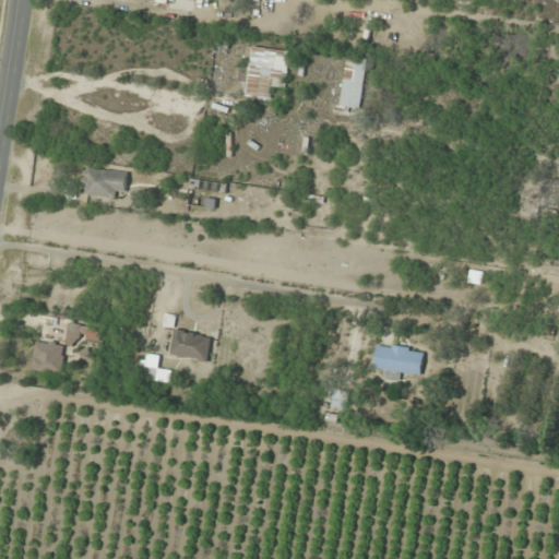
[(217,55),(229,55),(229,35),(217,35),(217,55)]
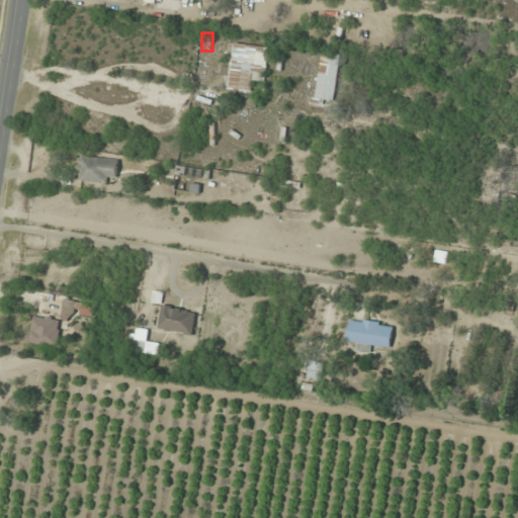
[(266,83),(270,48),(230,42),(226,78),(229,78),(227,89),(253,92),(254,81),(266,83)]
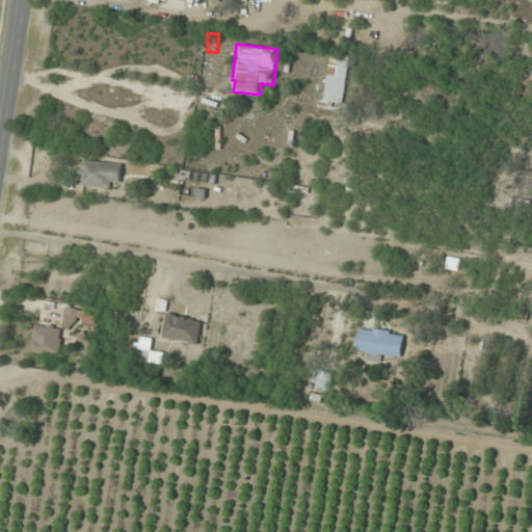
[(350,57),(329,54),(323,105),(344,107),(350,57)]
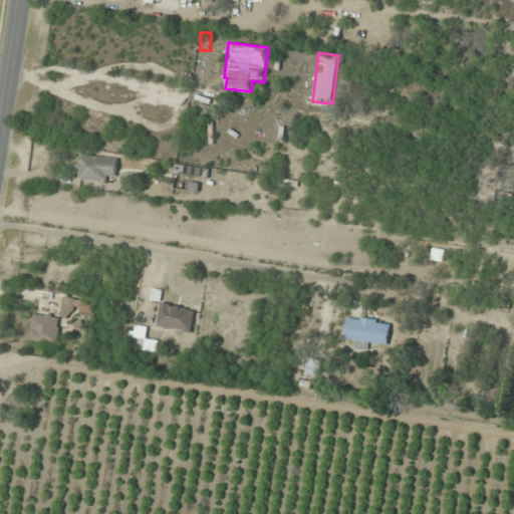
[(105,183),(106,175),(116,176),(118,159),(81,154),(78,180),(105,183)]
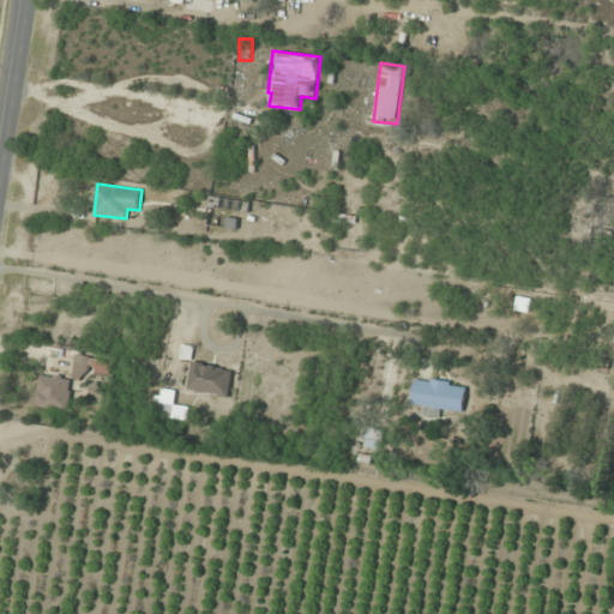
[(110,378),(114,360),(78,355),(74,372),(110,378)]
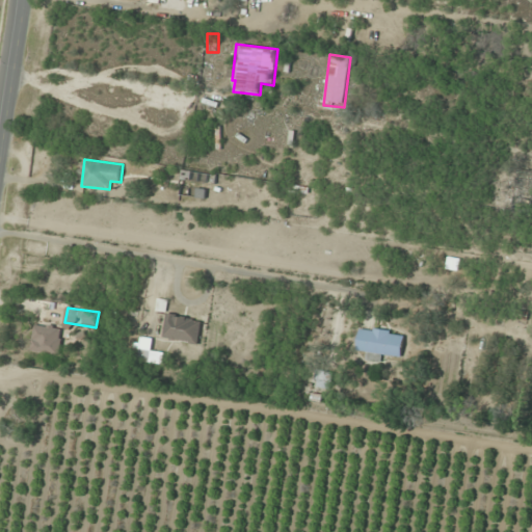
[(164,338),(198,344),(203,319),(168,314),(164,338)]
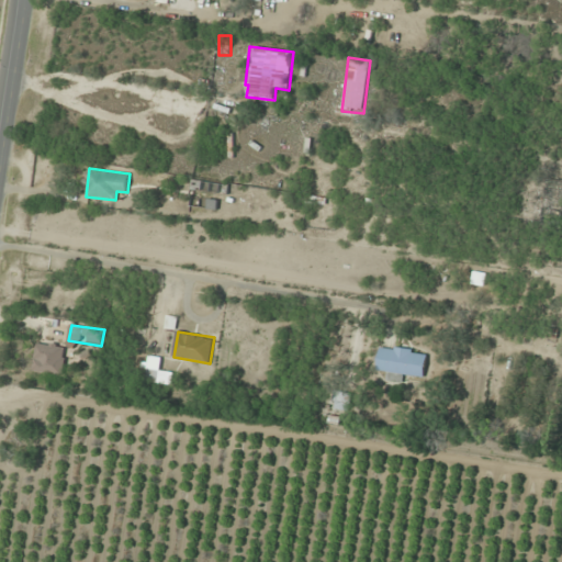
[(67,346),(37,343),(34,372),(65,375),(67,346)]
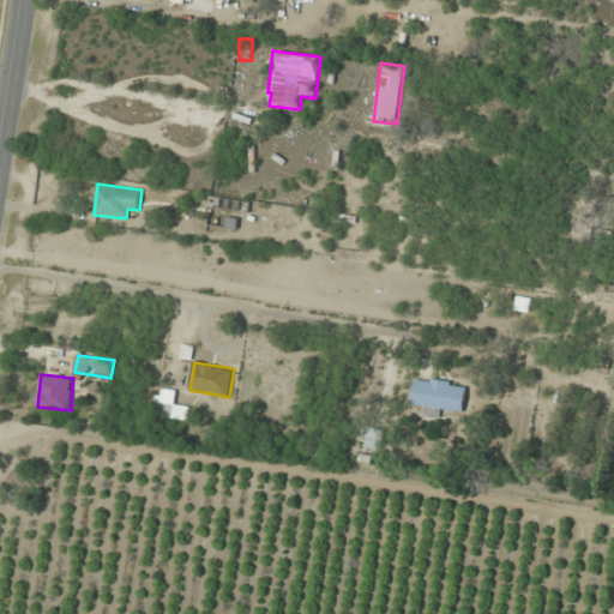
[(465,413),(468,385),(415,379),(413,408),(465,413)]
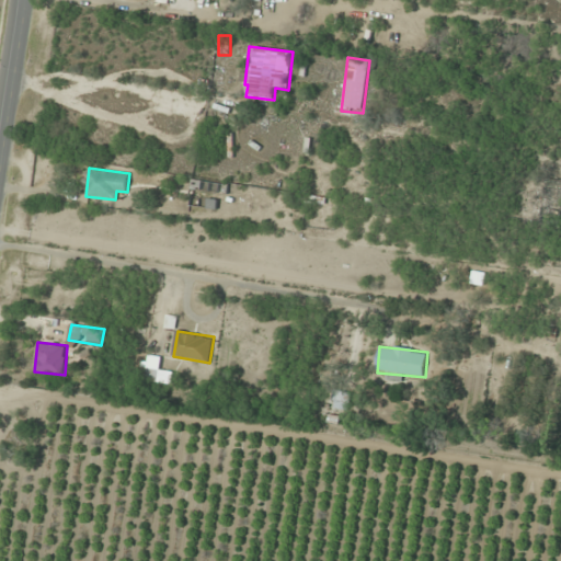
[(174,373),(159,369),(162,358),(151,356),(146,379),(171,386),(174,373)]
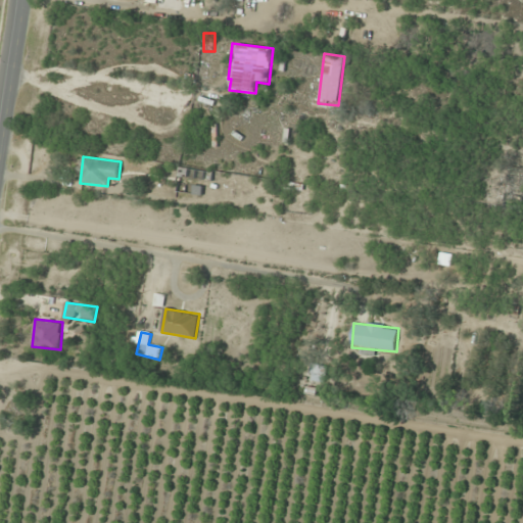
[(310,380),(324,383),(328,366),(314,363),(310,380)]
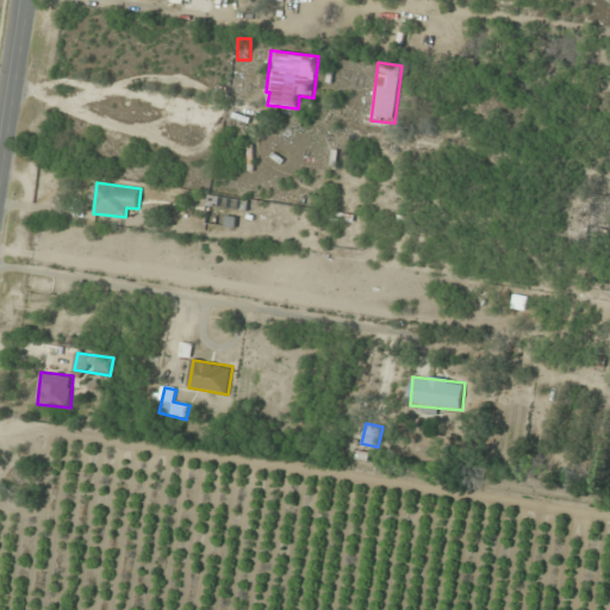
All buildings are outlined.
